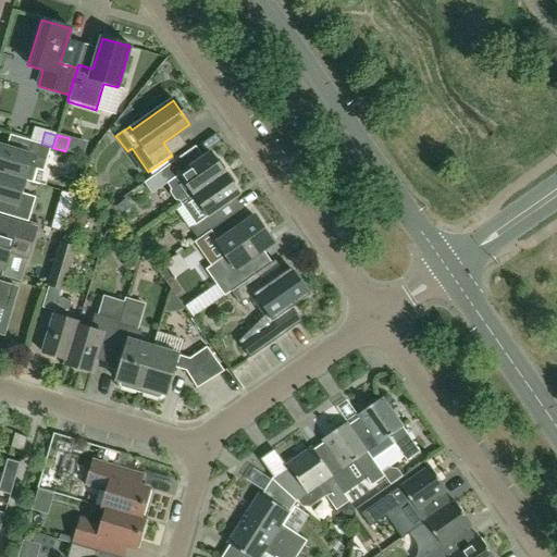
[(44,172),(50,147),(28,140),(25,153),(0,146),(0,173),(25,181),(29,168),(44,172)]
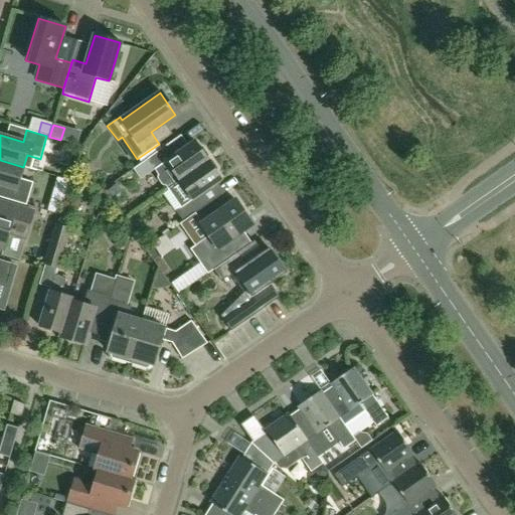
[(168,188),(208,161),(194,142),(173,156),(166,146),(146,159),(157,175),(157,179),(162,185),(166,186),(168,188)]
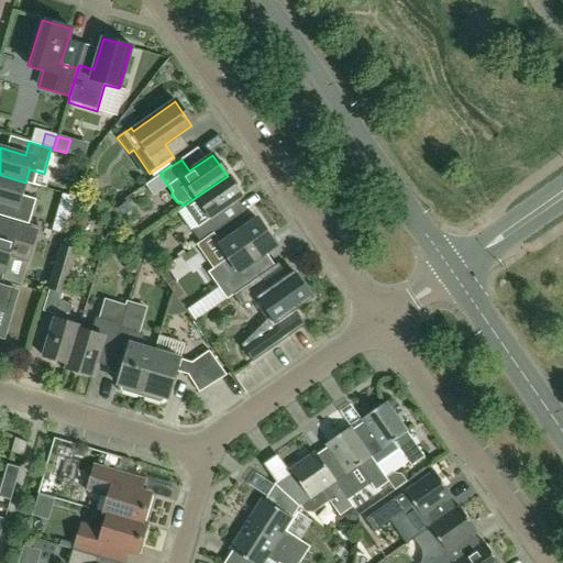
[(21,196),(25,183),(0,175),(0,202),(10,206),(7,218),(29,224),(35,200),(21,196)]
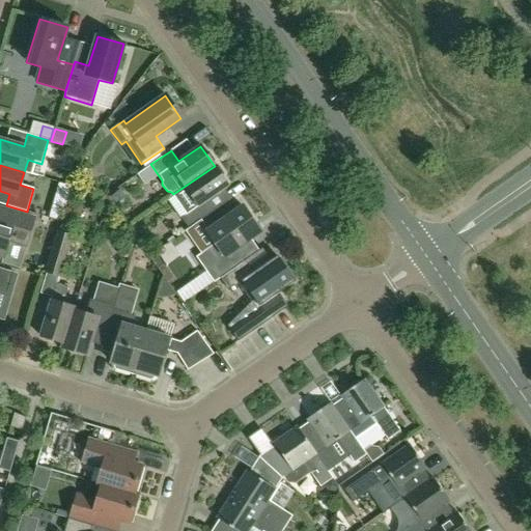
[(206,201),(228,186),(215,166),(173,194),(187,214),(180,218),(189,229),(214,212),(206,201)]
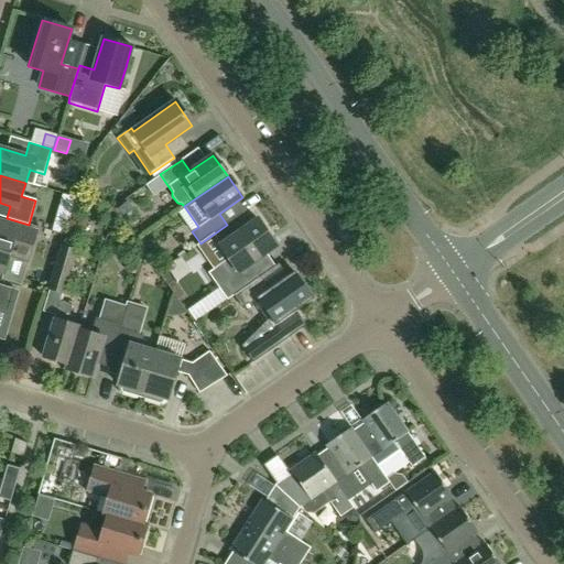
[(248,266),(277,246),(258,219),(252,224),(248,216),(216,238),(220,246),(219,247),(228,259),(208,273),(227,301),(234,295),(258,279),(248,266)]
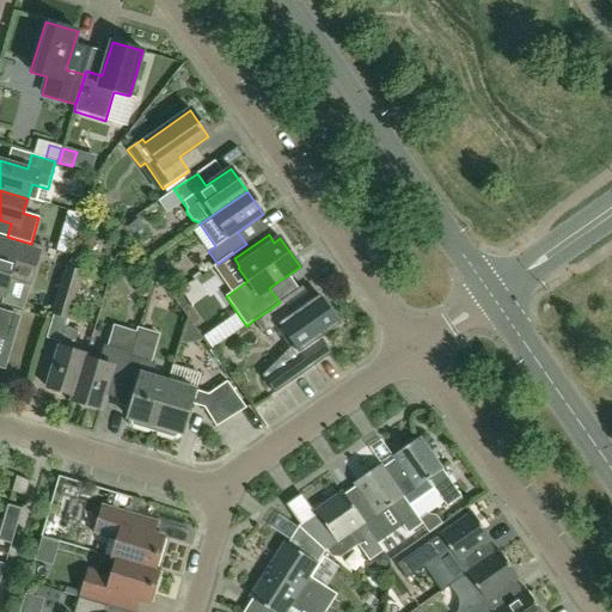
[(71,256),(74,244),(59,239),(55,252),(71,256)]
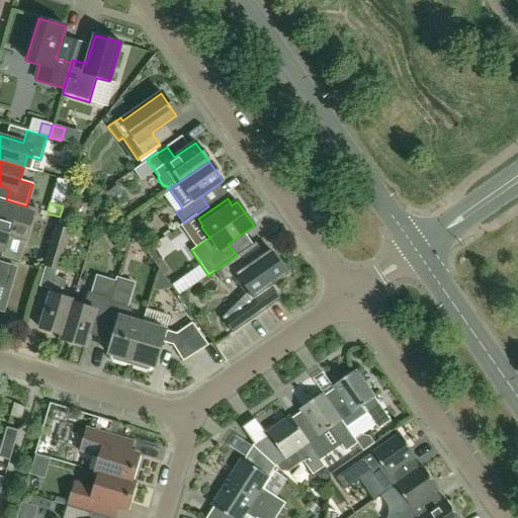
[(0,249),(3,251),(1,257),(18,262),(33,213),(5,204),(1,218),(0,217),(0,249)]
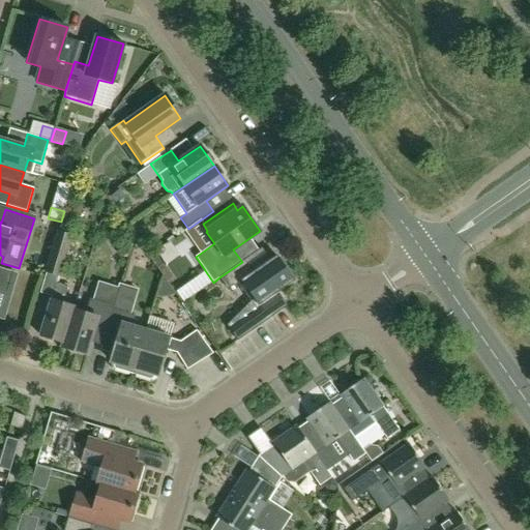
[(70,236),(58,232),(47,272),(59,275),(70,236)]
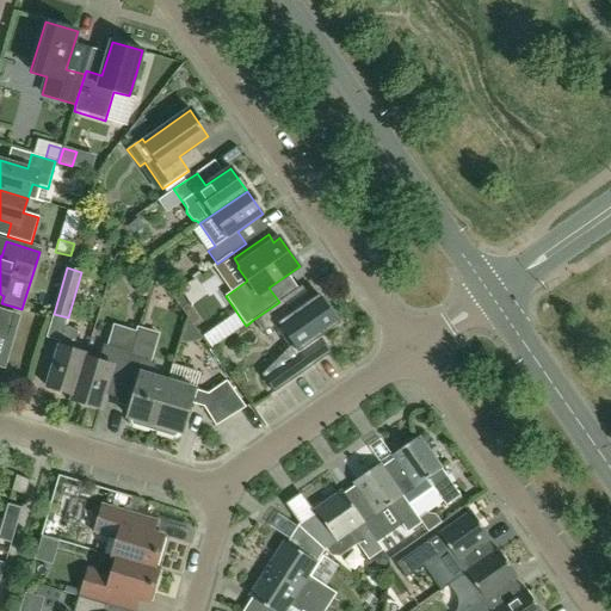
[(320,338),(340,323),(322,298),(318,301),(315,297),(292,314),(283,300),(279,302),(253,320),(261,333),(275,327),(278,325),(292,345),(289,347),(261,375),(273,393),(331,353),(320,338)]
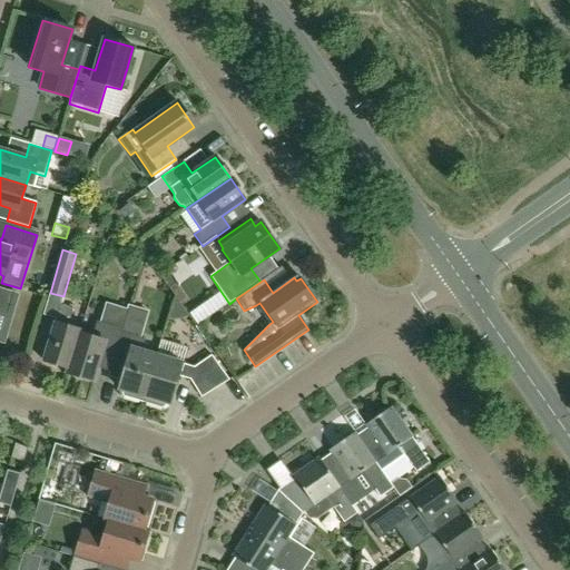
[(0,312),(7,314),(13,293),(0,288),(0,312)]
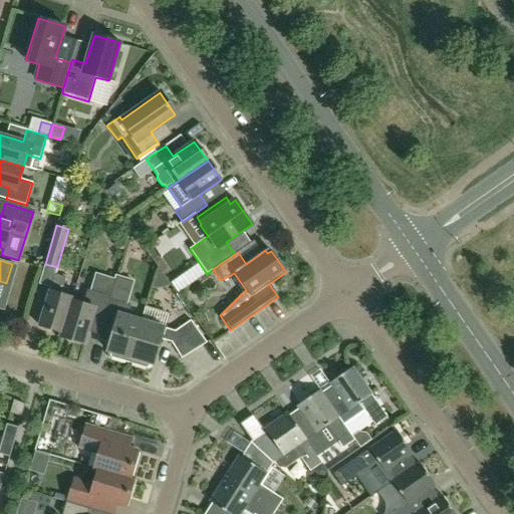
[(170,285),(157,266),(151,288),(156,289),(166,288),(170,285)]
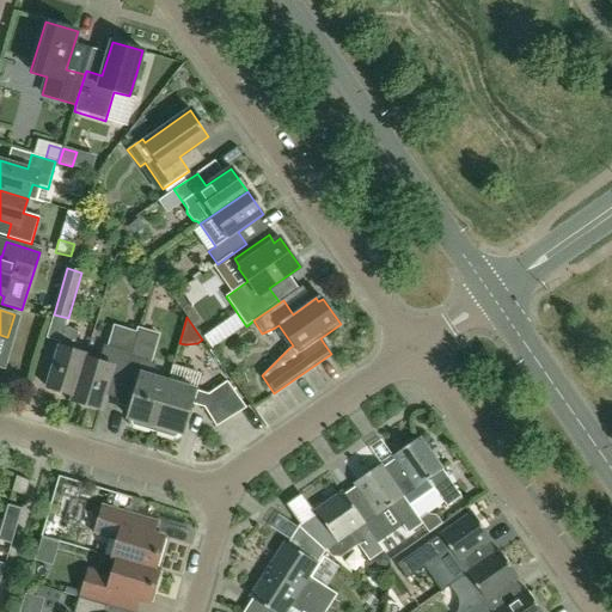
[(74,396),(85,359),(86,359),(87,355),(73,352),(78,331),(65,328),(47,389),(73,396),(74,396)]
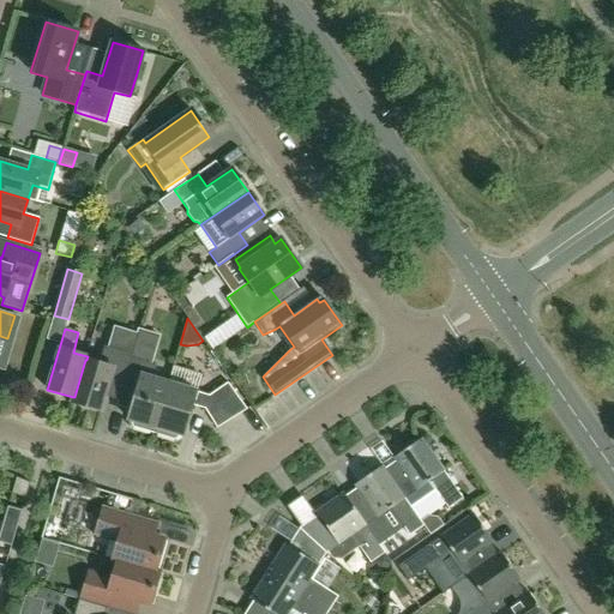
[(100,410),(110,375),(125,379),(131,359),(132,355),(104,347),(100,363),(86,360),(85,360),(74,397),(73,397),(72,402),(100,410)]
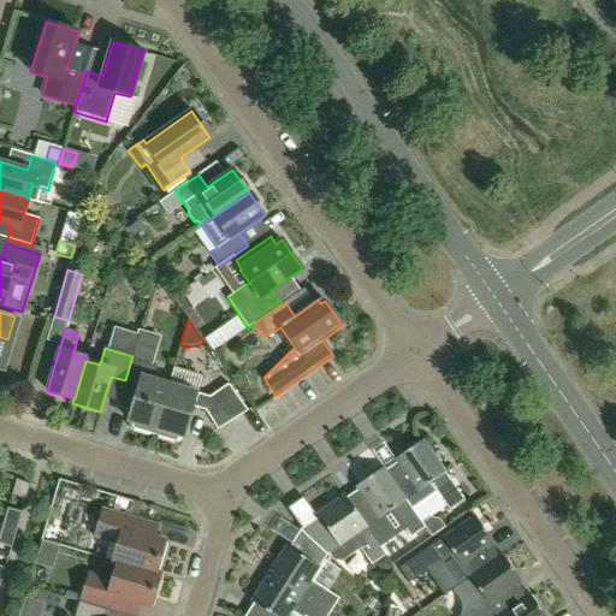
[(154,434),(169,385),(153,380),(157,367),(131,360),(125,380),(123,388),(136,392),(128,420),(131,421),(134,428),(154,434)]
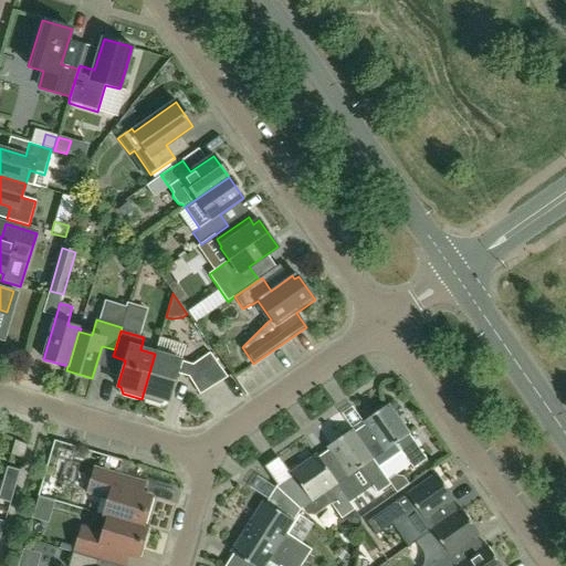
[(168,401),(177,374),(189,377),(199,395),(228,378),(210,353),(192,365),(155,354),(142,399),(160,406),(166,400),(168,401)]
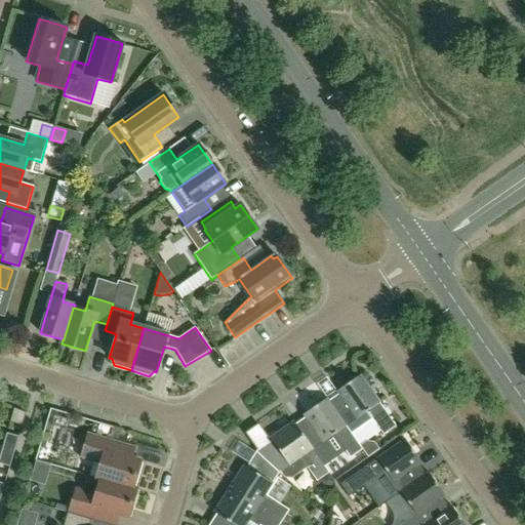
[(396,427),(360,375),(336,392),(338,394),(328,401),(327,401),(346,427),(347,426),(367,411),(384,435),(396,427)]
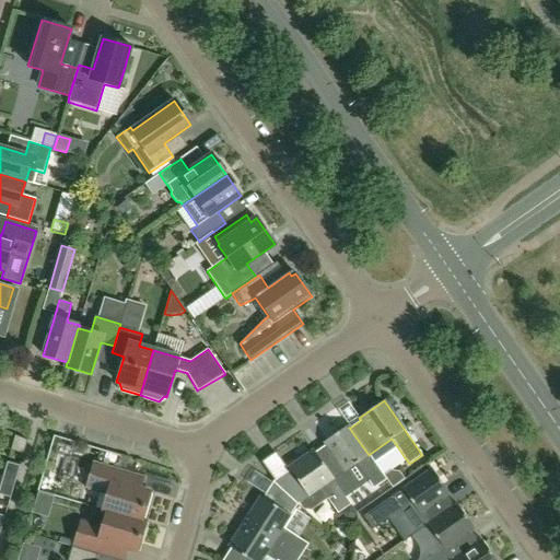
[(384,475),(370,454),(369,455),(349,428),(350,428),(348,426),(324,443),(325,445),(315,453),(314,453),(333,479),(334,479),(356,464),(373,489),(387,479),(384,475)]
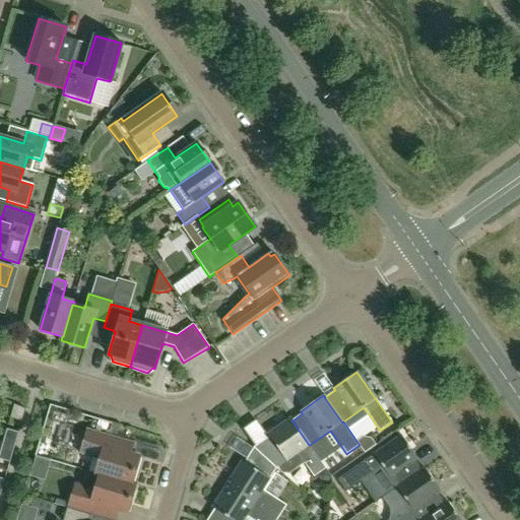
[(14,404),(10,418),(22,421),(25,409),(14,404)]
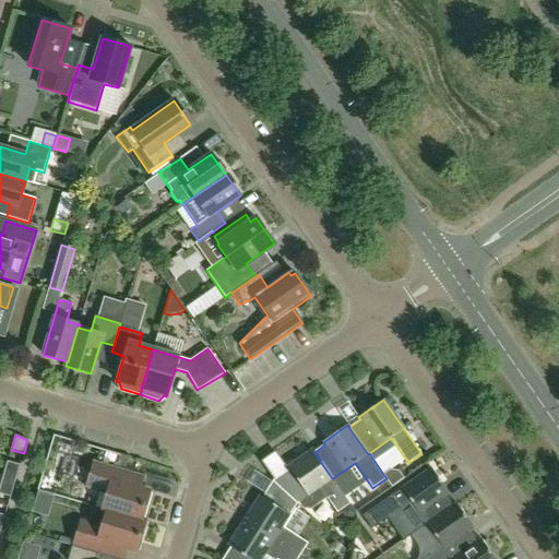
[(351,503),(333,478),(332,478),(313,452),(314,452),(312,449),(287,466),(289,470),(273,480),(297,503),(299,502),(302,508),(310,509),(328,498),(337,512),(341,510),(351,503)]
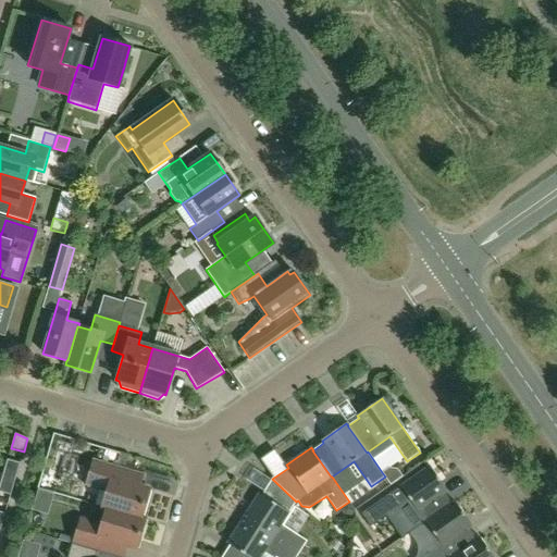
[(140,518),(149,491),(119,481),(122,468),(94,459),(85,486),(107,493),(101,508),(106,509),(140,519),(140,518)]
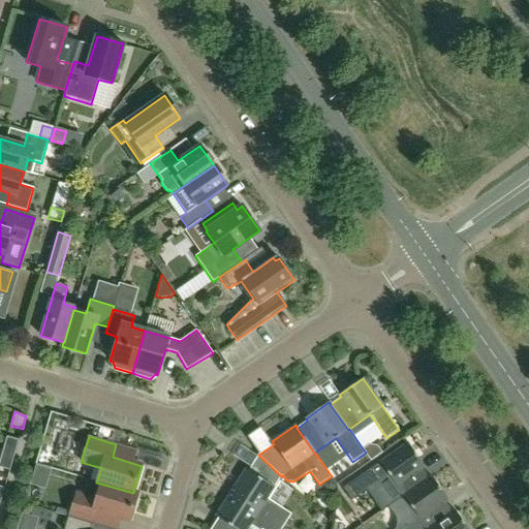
[(2,453),(14,456),(19,440),(6,437),(2,453)]
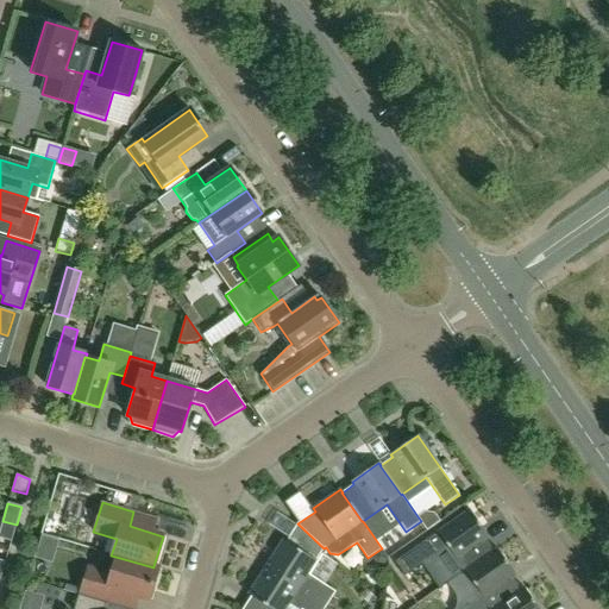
[(494,551),(485,539),(488,537),(469,510),(410,551),(421,565),(429,559),(435,567),(440,569),(457,558),(465,571),(494,551)]
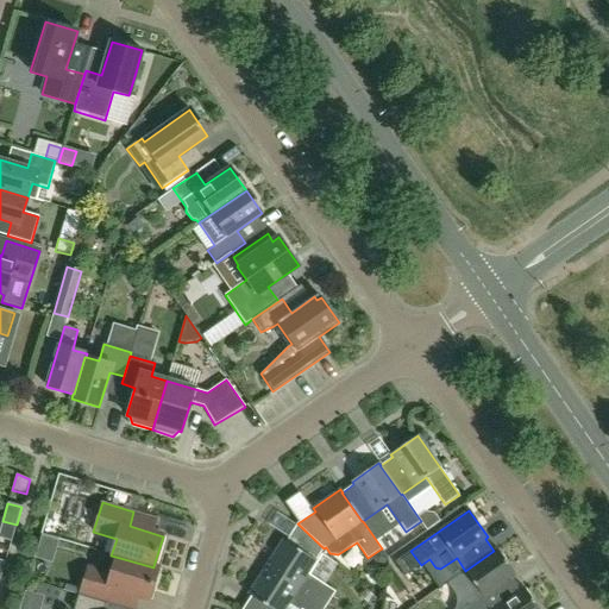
[(425,510),(418,516),(421,521),(426,529),(439,520),(433,512),(425,510)]
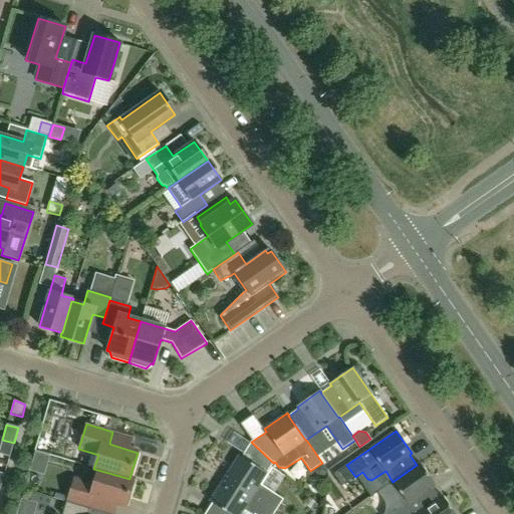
[(0,446),(0,454),(9,458),(14,443),(2,440),(0,446)]
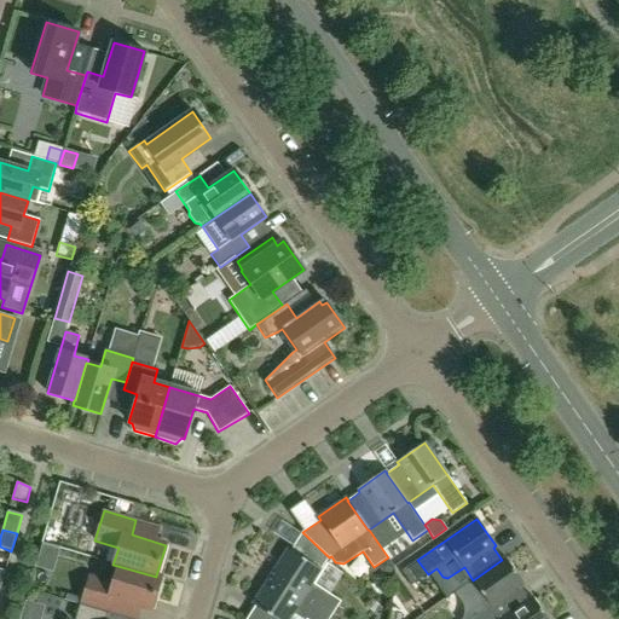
[(312,583),(329,557),(302,532),(290,550),(288,549),(270,577),(331,615),(341,601),(312,583)]
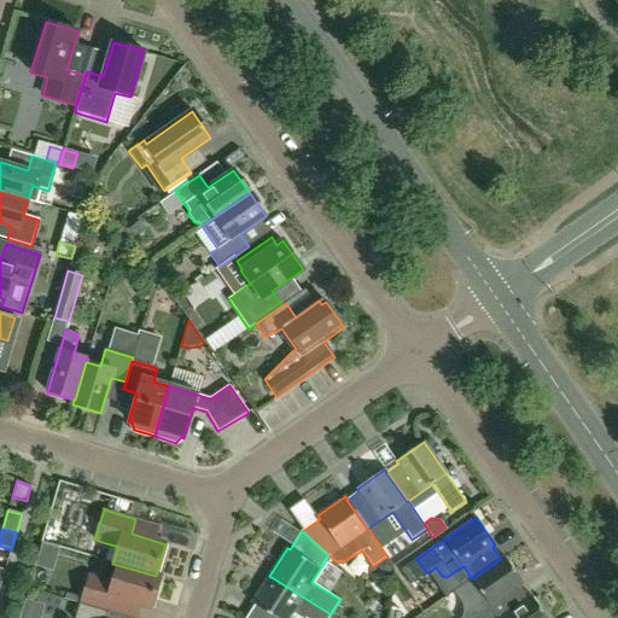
[(388,557),(377,564),(383,575),(394,566),(388,557)]
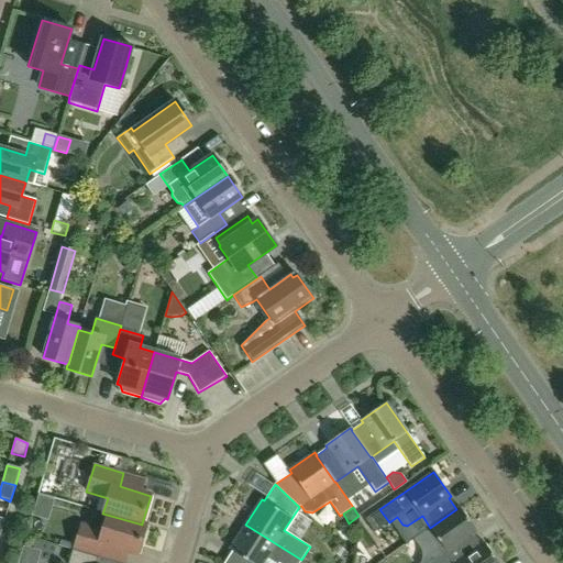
[(456,562),(482,545),(481,544),(474,534),(476,532),(459,507),(456,509),(430,528),(414,539),(420,548),(422,552),(422,553),(422,556),(422,561),(420,562),(456,562)]
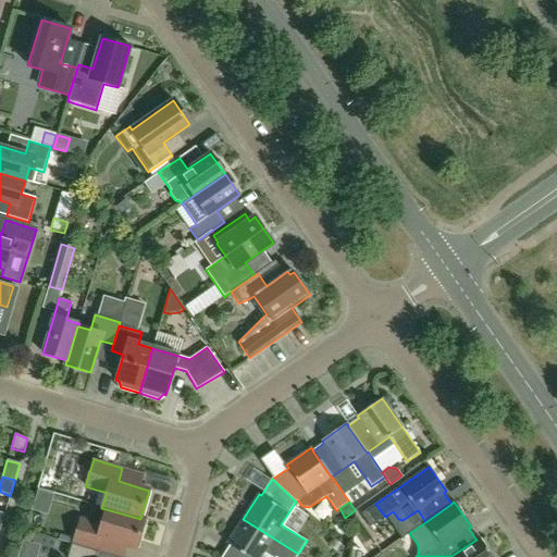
[(136,549),(145,520),(140,518),(140,519),(106,509),(101,523),(81,517),(73,544),(97,552),(101,553),(106,540),(136,549)]
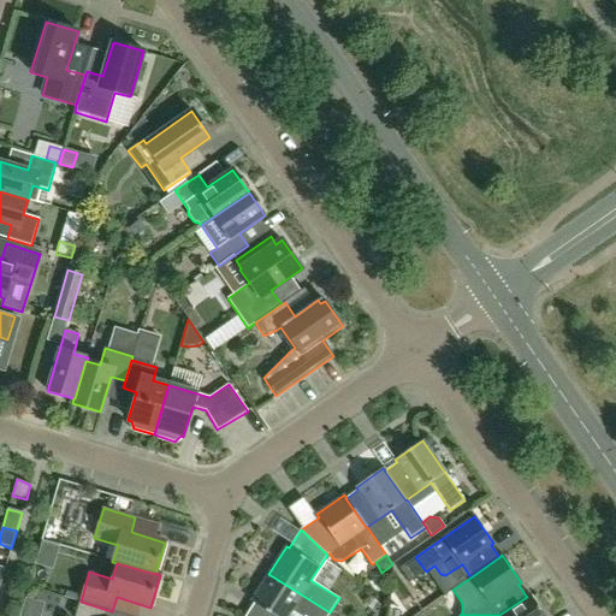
[(327,615),(330,612),(268,574),(250,602),(254,603),(244,615),(327,615)]
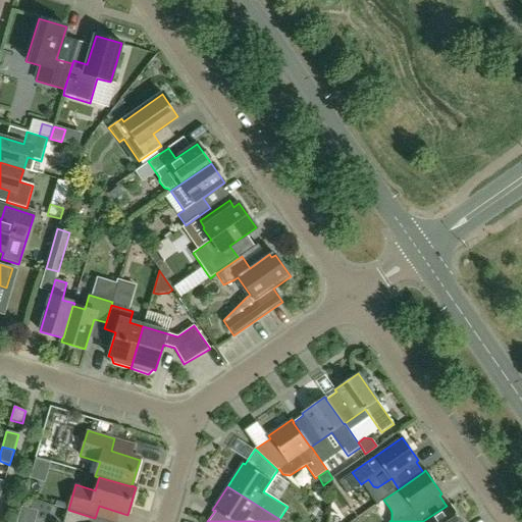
[(461,521),(449,504),(446,505),(447,506),(423,521),(461,521)]
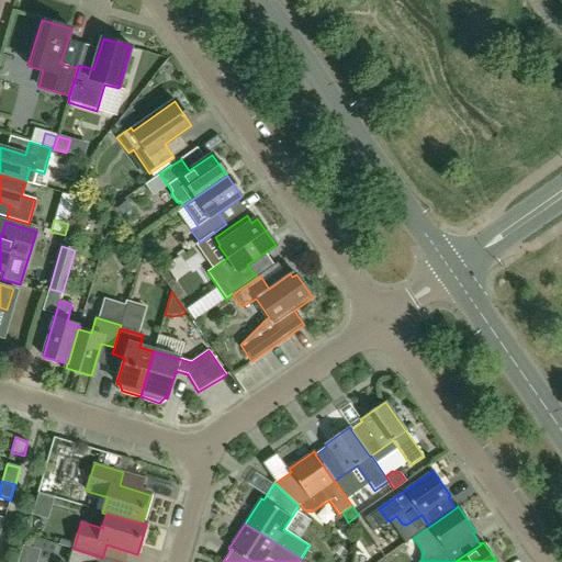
[(96,561),(98,557),(74,549),(71,549),(67,561),(96,561)]
